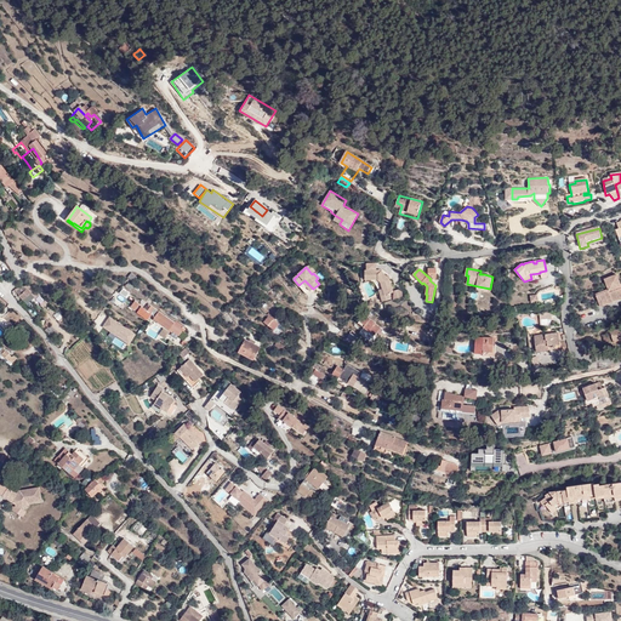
[(365,279),(379,279),(381,283),(383,289),(386,295),(389,294),(393,292),(389,279),(388,278),(387,277),(381,271),(377,271),(366,271),(365,271),(365,279)]
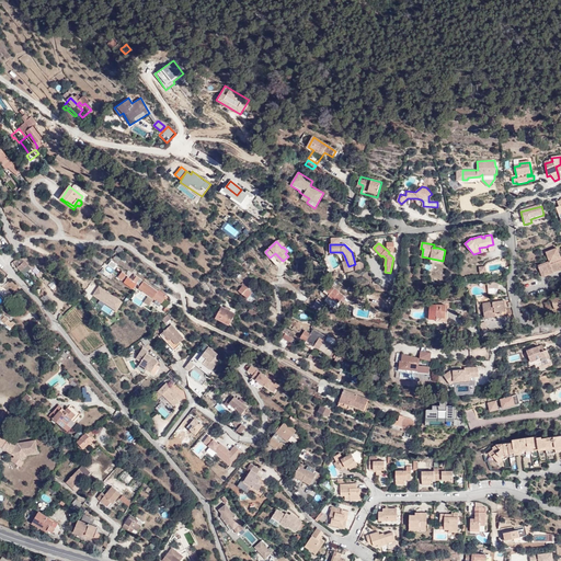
[(560,255),(560,256),(558,249),(547,252),(550,262),(539,266),(542,277),(554,273),(554,274),(560,271),(560,255)]
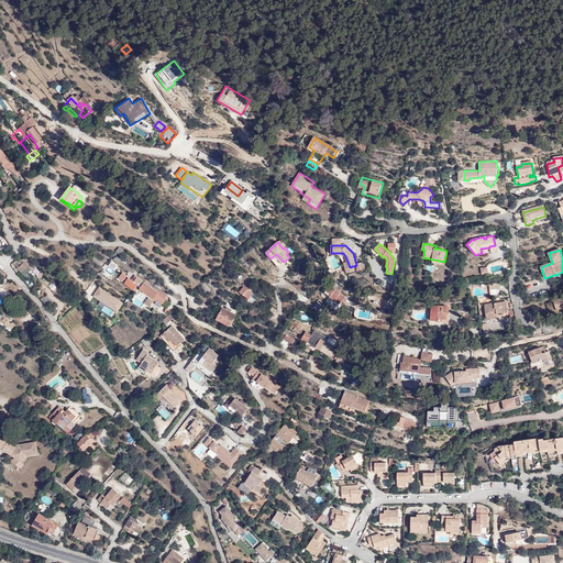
[(276,254),(271,258),(278,267),(284,262),(276,254)]
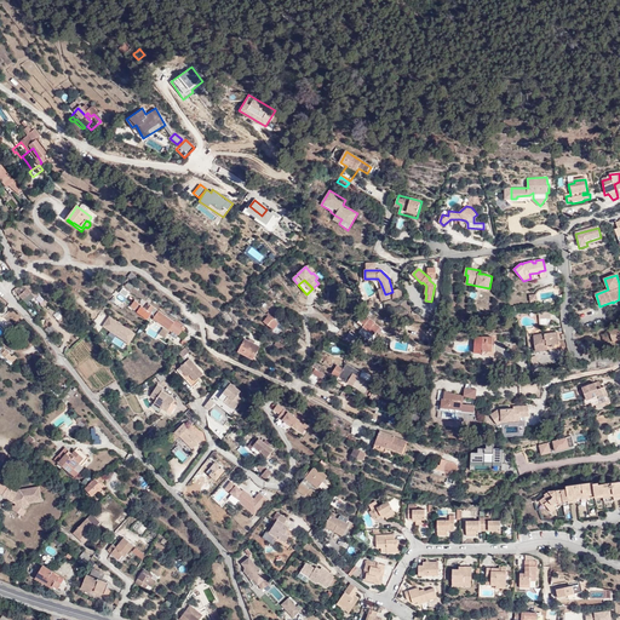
[(136,293),(138,290),(128,282),(126,286),(136,293)]
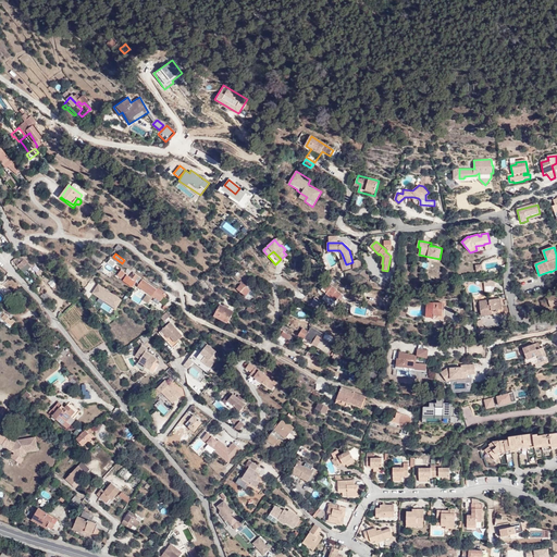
[(22,259),(20,257),(14,261),(21,269),(28,263),(24,257),(22,259)]
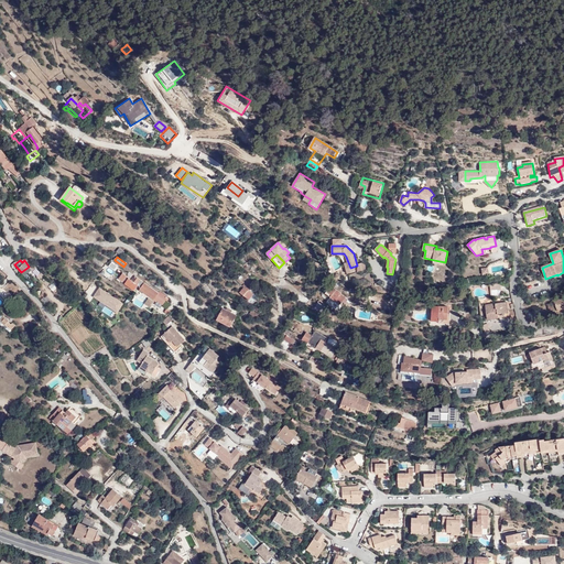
[(348,274),(356,271),(354,267),(350,268),(348,262),(345,263),(348,274)]
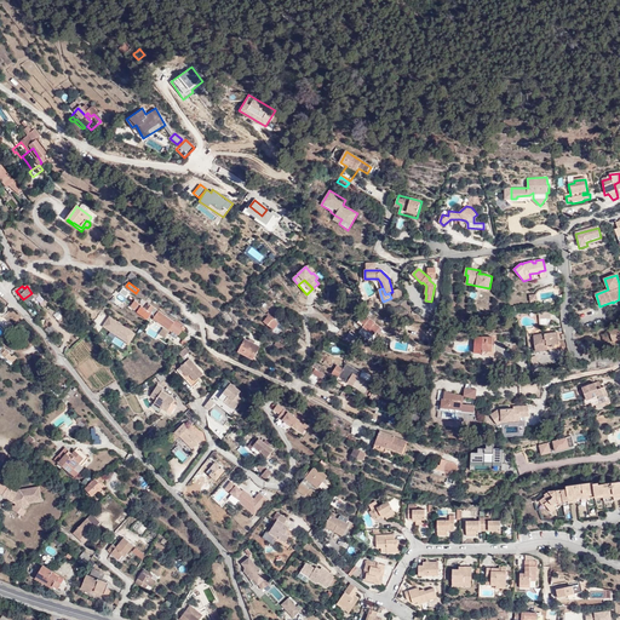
[(148,303),(144,308),(141,313),(149,319),(151,315),(155,317),(155,319),(158,320),(161,314),(148,303)]
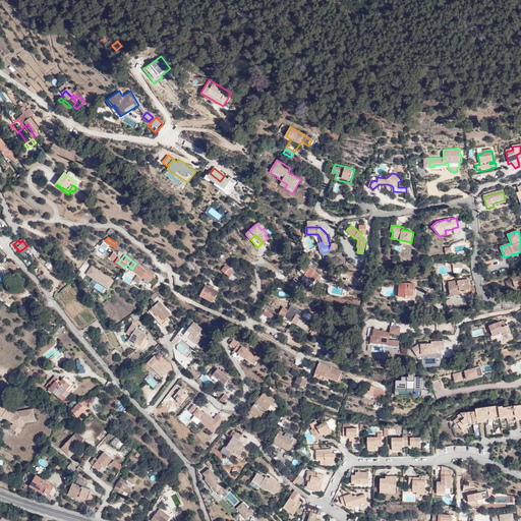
[(225,266),(222,270),(230,276),(229,277),(234,282),(237,278),(232,274),(234,272),(230,269),(231,267),(226,263),(224,264),(225,266)]
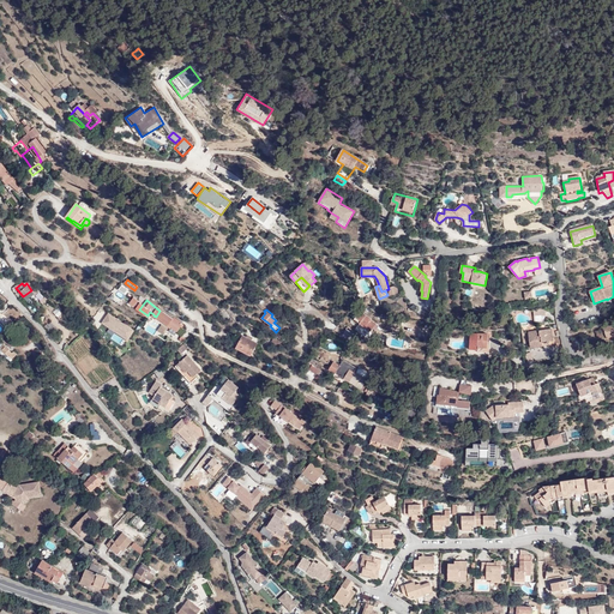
[(173,319),(160,311),(156,317),(178,332),(182,324),(174,318),(173,319)]
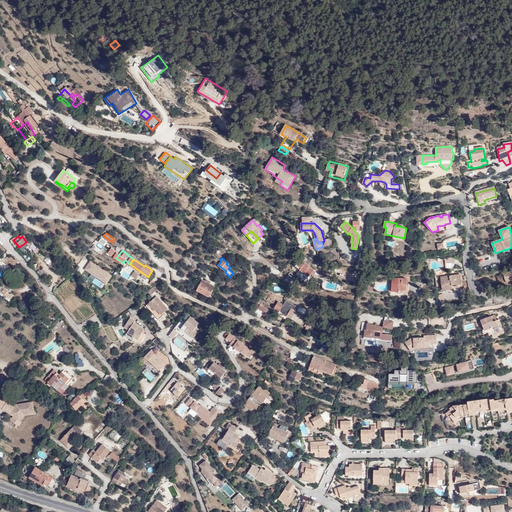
[(304,273),(309,267),(310,266),(300,259),(295,266),(304,273)]
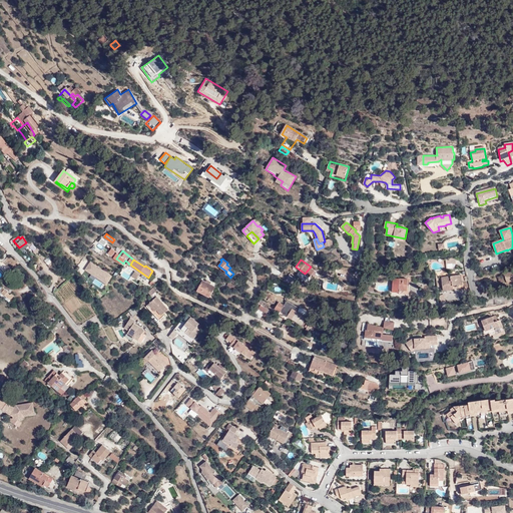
[(84,271),(107,285),(112,276),(89,262),(84,271)]
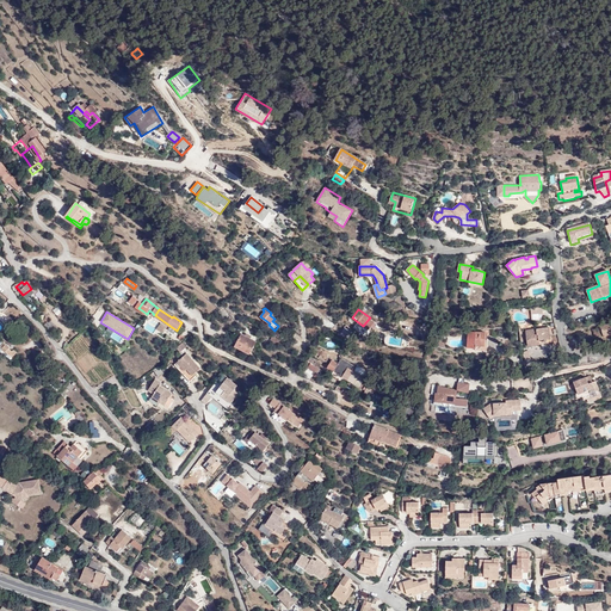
[(177,331),(155,315),(153,318),(176,332),(177,331)]
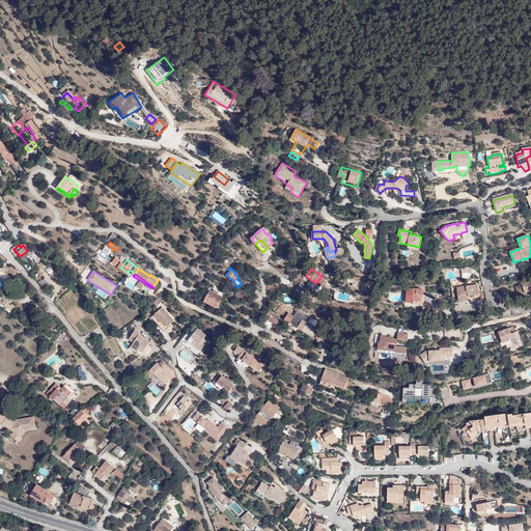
[(325,280),(320,277),(315,283),(320,286),(325,280)]
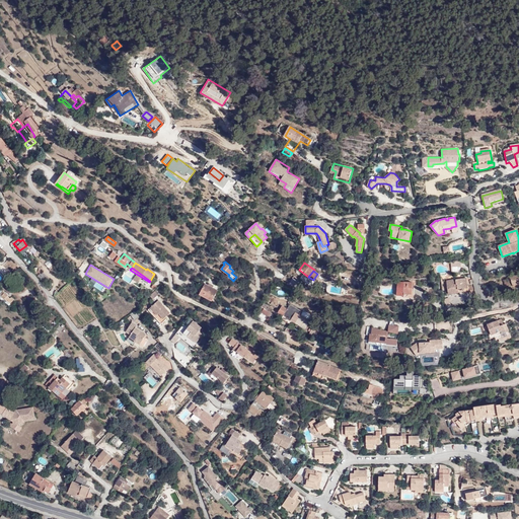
[(518,274),(510,278),(512,284),(513,285),(518,284),(518,283),(518,282),(518,274)]
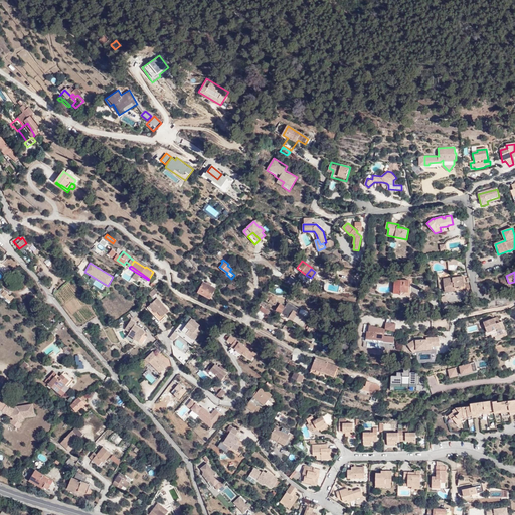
[(290,276),(287,283),(293,285),(296,279),(290,276)]
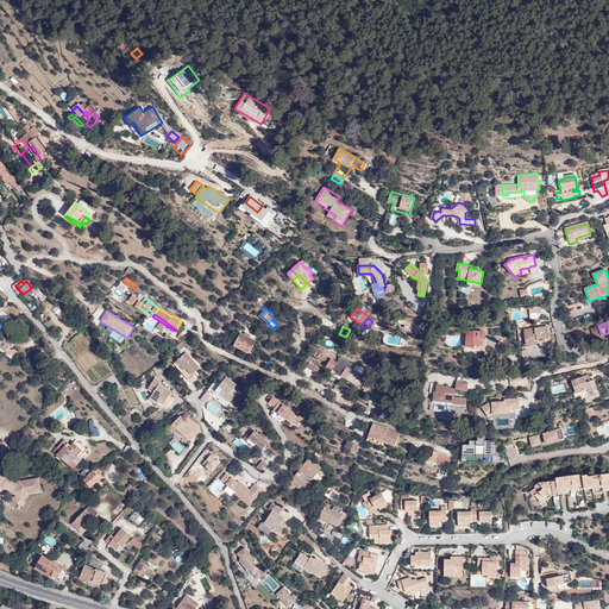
[(527,345),(539,343),(538,339),(548,337),(547,326),(525,330),(527,345)]
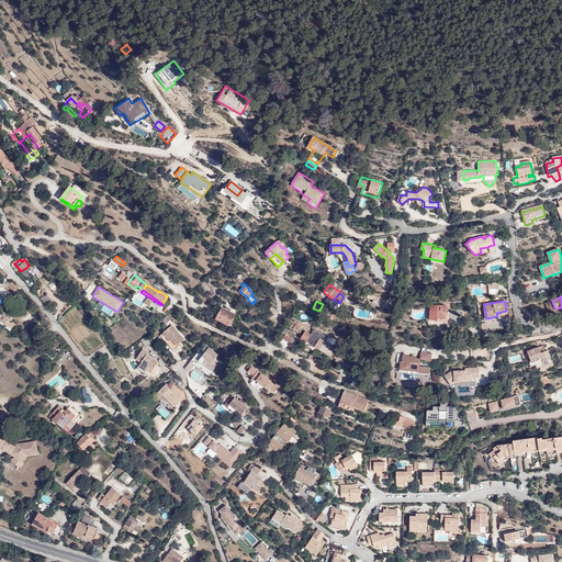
[(554,307),(552,301),(546,303),(548,310),(554,307)]
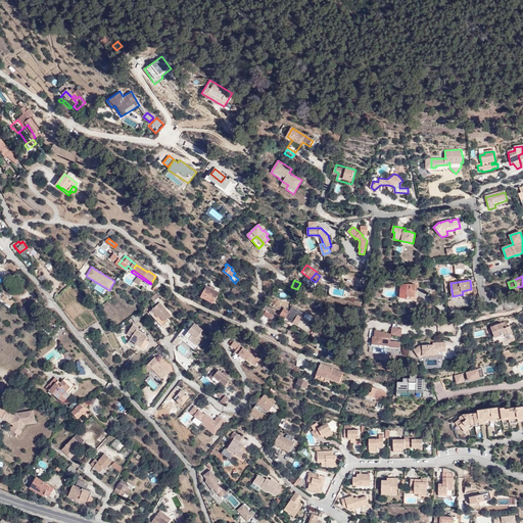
[(97,284),(94,287),(102,294),(105,291),(97,284)]
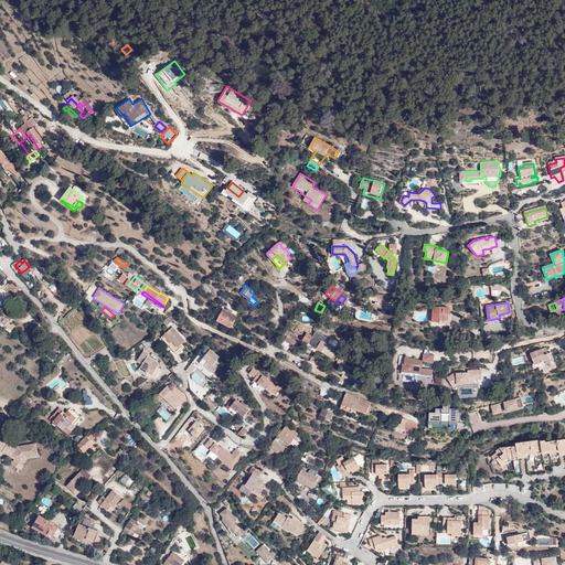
[(448,320),(449,308),(433,307),(433,321),(439,322),(440,320),(448,320)]
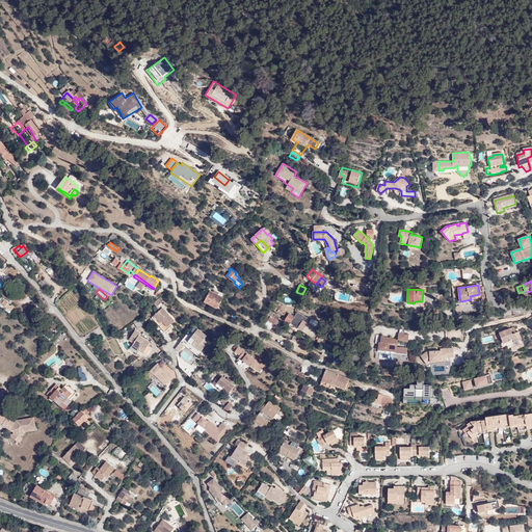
[(217,295),(214,293),(210,291),(205,301),(217,309),(223,298),(217,295)]
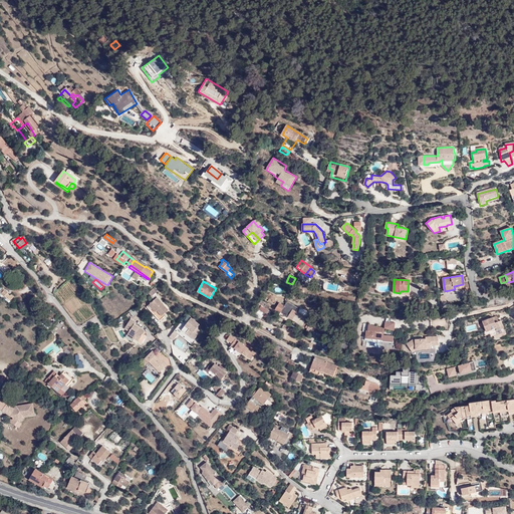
[(0,291),(0,295),(2,297),(4,295),(7,298),(11,301),(14,297),(12,295),(11,296),(8,294),(9,293),(3,288),(0,291)]
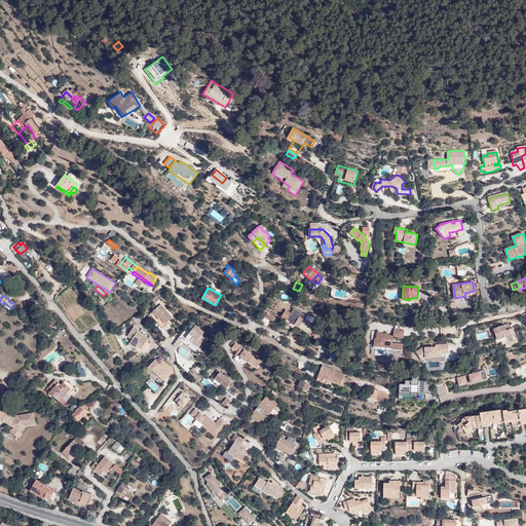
[(161,304),(154,310),(166,324),(170,321),(173,317),(161,304)]
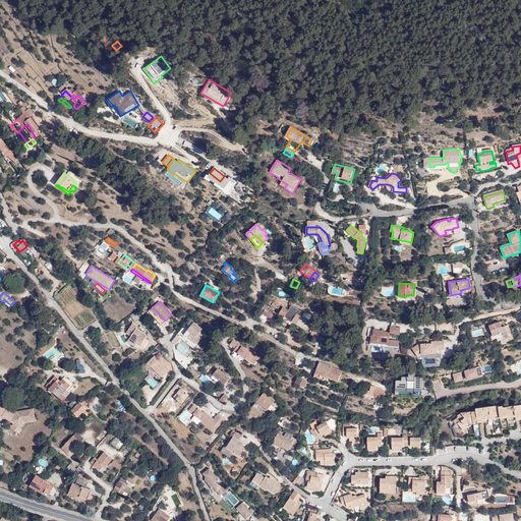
[(165,321),(153,307),(150,310),(163,325),(169,320),(168,317),(165,321)]
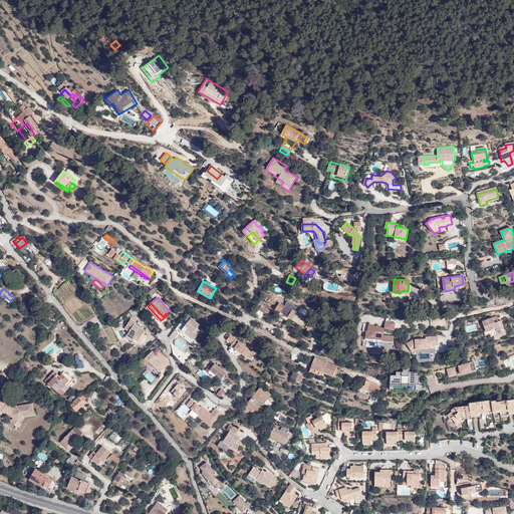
[(294,317),(297,312),(285,305),(284,306),(279,303),(275,309),(281,312),(283,314),(281,317),(286,320),(288,317),(289,318),(294,320),(295,318),(294,317)]
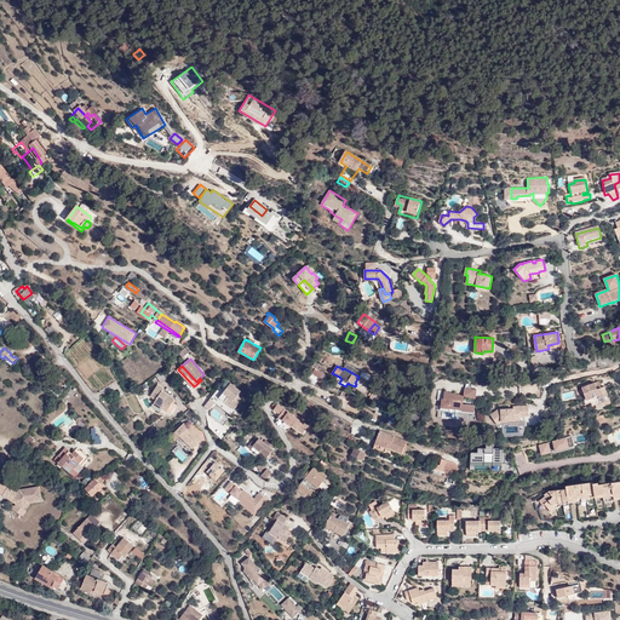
[(322,379),(326,374),(321,372),(320,372),(315,369),(315,371),(311,368),(310,371),(314,374),(310,378),(319,383),(321,378),(322,379)]
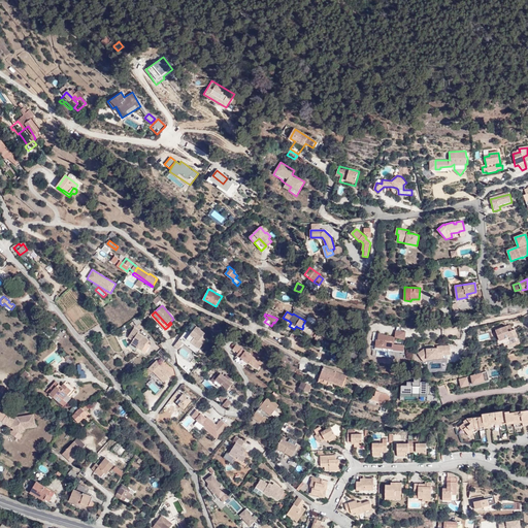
[(315,327),(305,321),(302,326),(303,327),(302,329),(312,336),(312,335),(315,332),(312,331),(314,330),(316,330),(316,329),(315,328),(315,327)]
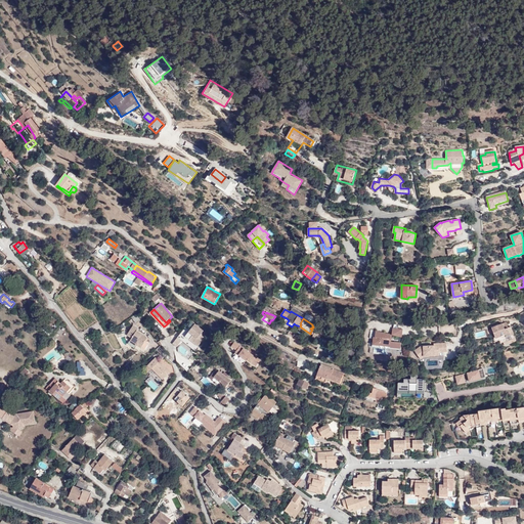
[(491,329),(495,338),(498,337),(499,341),(500,344),(504,343),(505,345),(517,341),(511,326),(509,328),(507,329),(506,325),(504,325),(503,323),(491,329)]
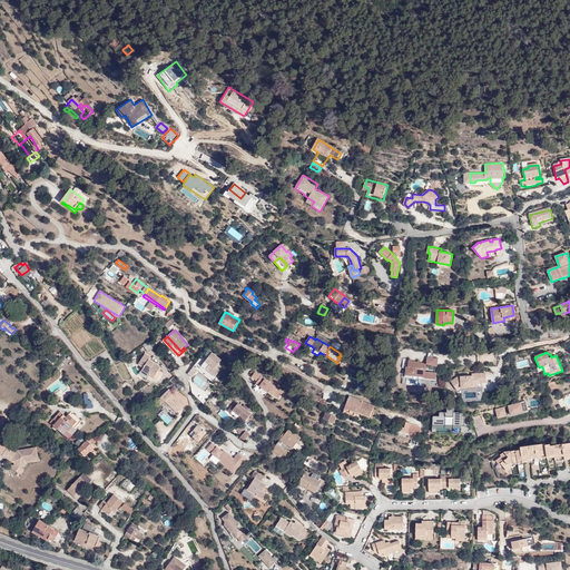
[(144,367),(143,370),(149,374),(150,373),(155,376),(161,366),(149,360),(150,357),(145,353),(138,364),(144,367)]
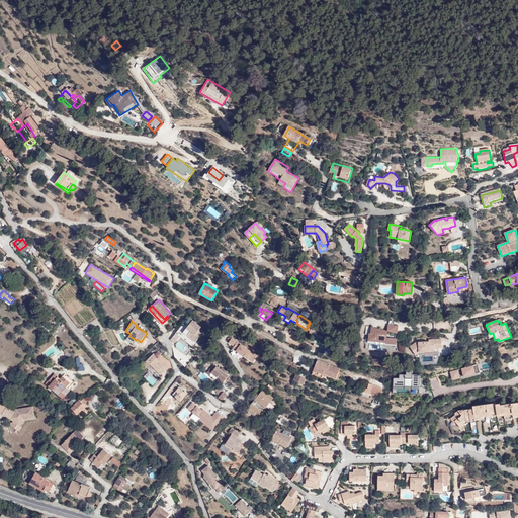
[(193,321),(185,330),(190,334),(188,336),(196,342),(202,334),(198,331),(201,327),(193,321)]
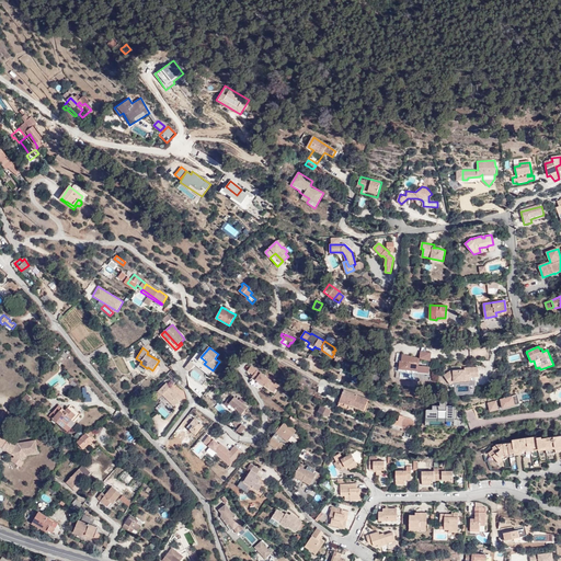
[(430,361),(431,353),(420,352),(419,358),(430,361)]
